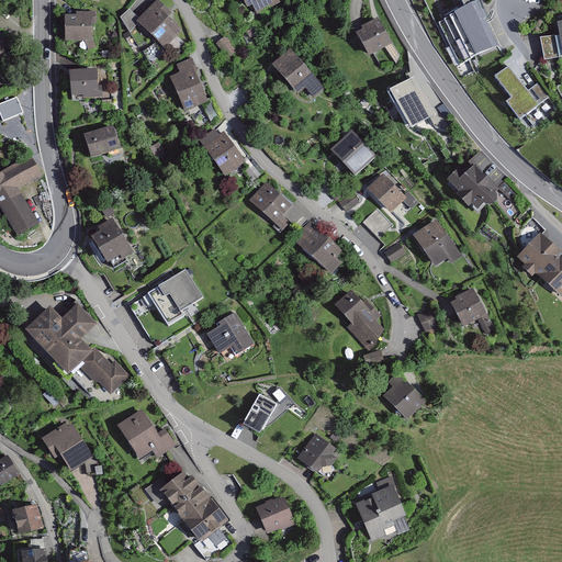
[(244,0),(247,7),(253,3),(257,13),(280,2),(279,0),(244,0)]
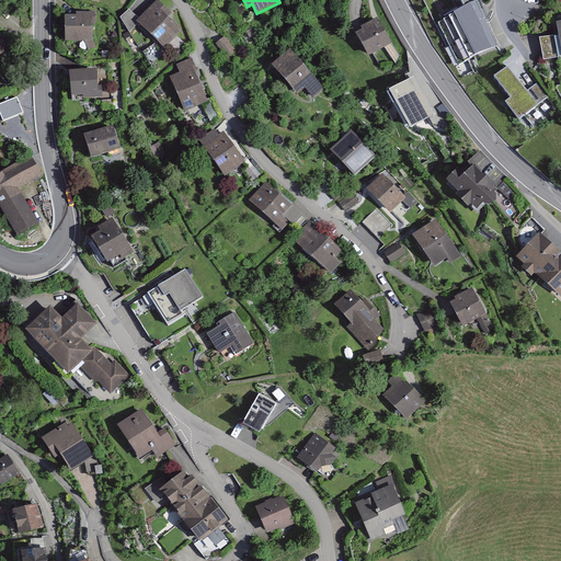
[(472,69),(499,47),(479,0),(472,0),(431,23),(449,57),(457,53),(461,60),(467,58),(472,69)]
